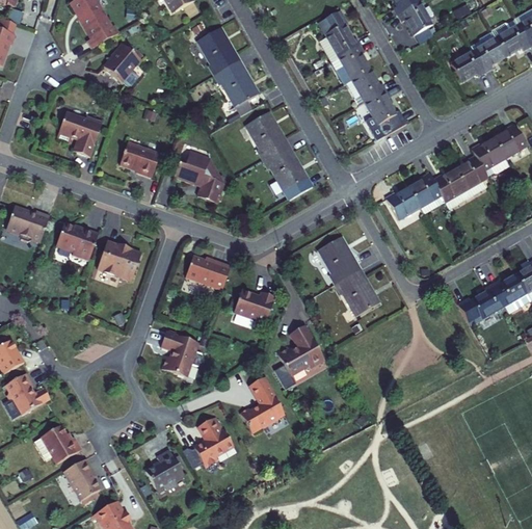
[(87,41),(91,48),(118,32),(114,25),(112,26),(97,0),(73,0),(70,2),(91,37),(87,41)]
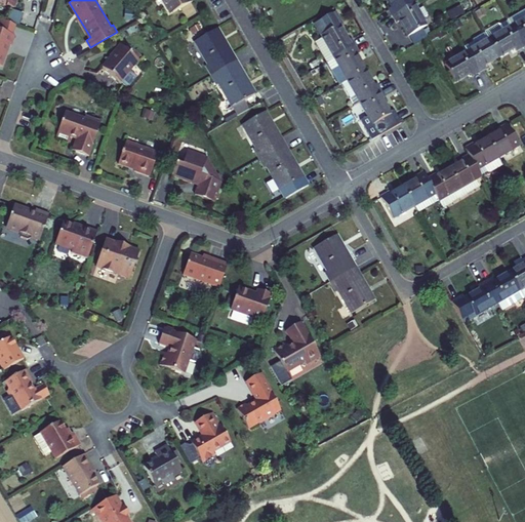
[(192,0),(163,0),(170,12),(192,0)]
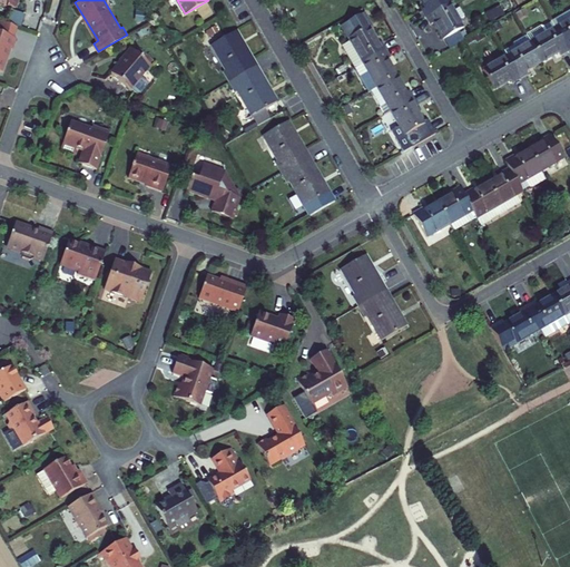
[(449,1),(448,0),(422,0),(425,6),(422,7),(426,15),(449,1)]
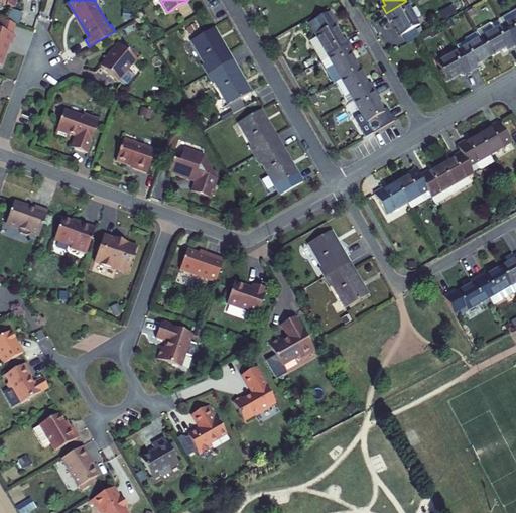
[(386,13),(390,20),(393,18),(401,33),(419,23),(406,1),(386,13)]
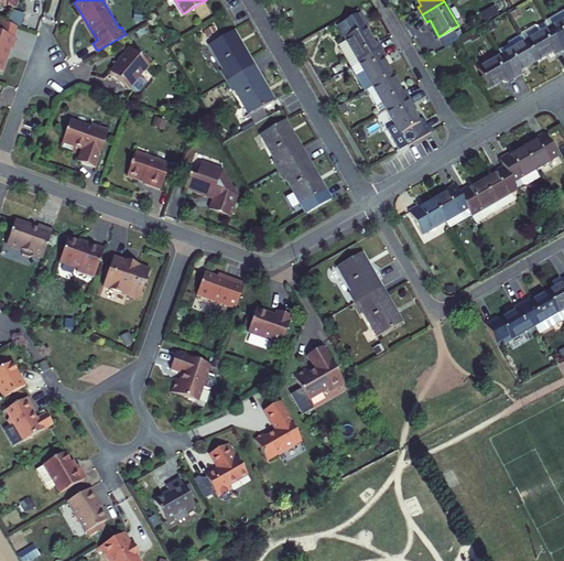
[(563,8),(545,19),(545,20),(549,27),(562,49),(563,46),(563,8)]
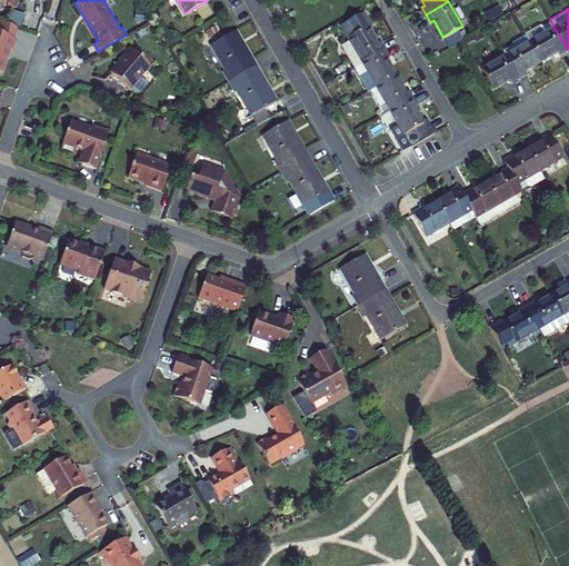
[(19,22),(23,15),(13,10),(10,18),(19,22)]
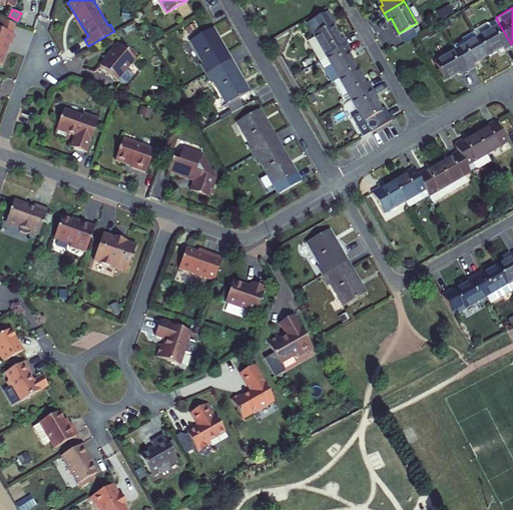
[(308,39),(320,59),(327,55),(347,43),(343,36),(340,38),(332,24),(335,22),(328,10),(308,21),(316,35),(308,39)]
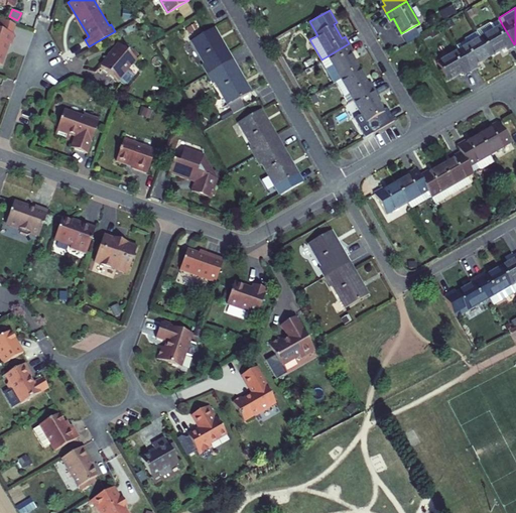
[(0,48),(3,40),(6,41),(9,31),(7,30),(10,20),(0,16),(0,48)]
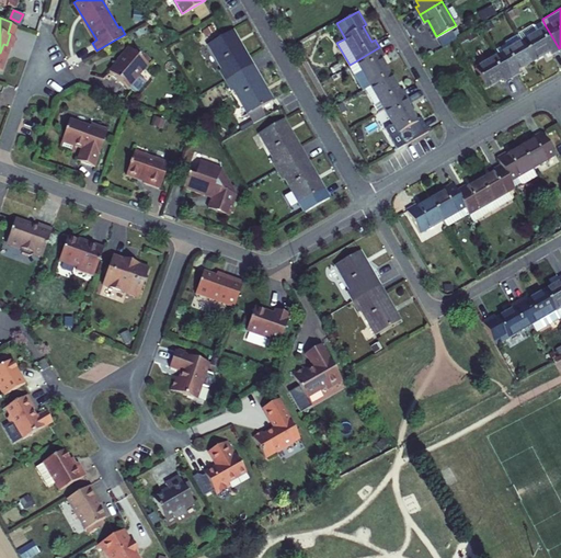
[(535,24),(539,30),(546,26),(542,20),(535,24)]
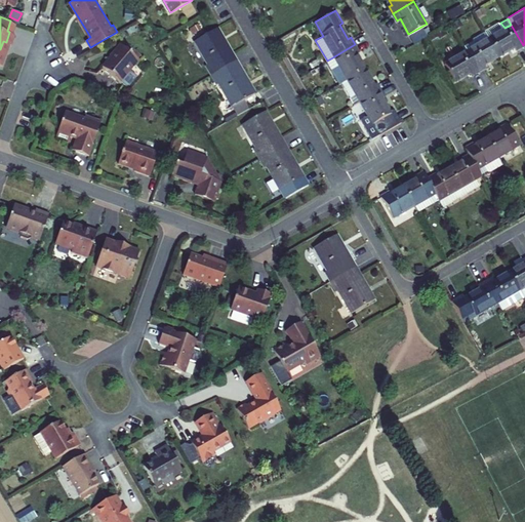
[(516,49),(523,45),(511,25),(505,28),(500,23),(498,22),(485,30),(489,37),(499,54),(514,46),(516,49)]
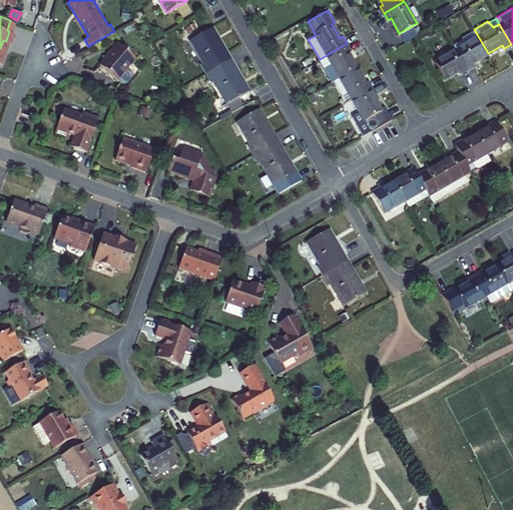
[(200,63),(206,72),(231,57),(212,26),(189,39),(203,61),(200,63)]
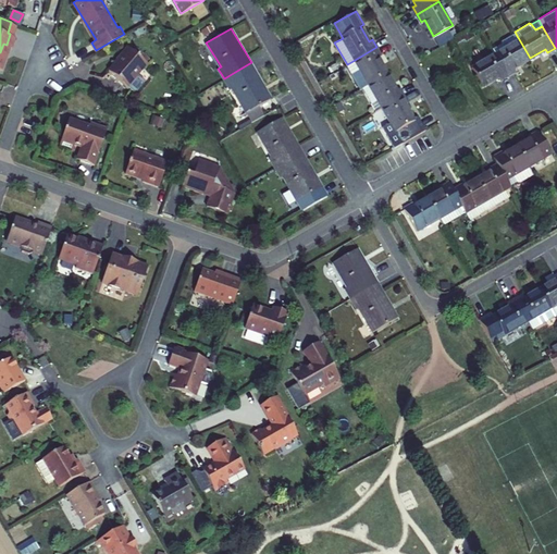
[(508,75),(516,71),(514,68),(530,58),(519,39),(515,32),(499,41),(499,42),(503,48),(495,52),(508,75)]
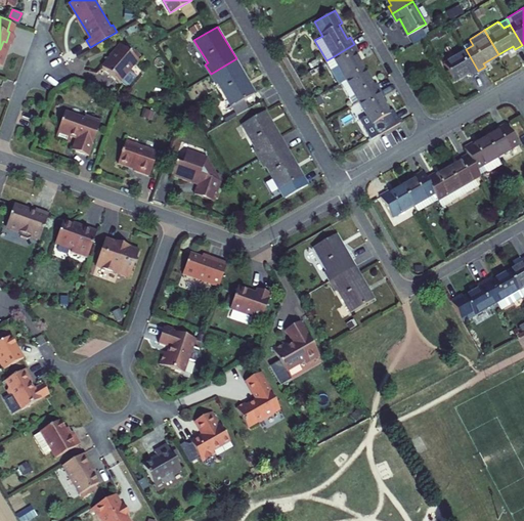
[(466,49),(473,45),(470,40),(463,44),(466,49)]
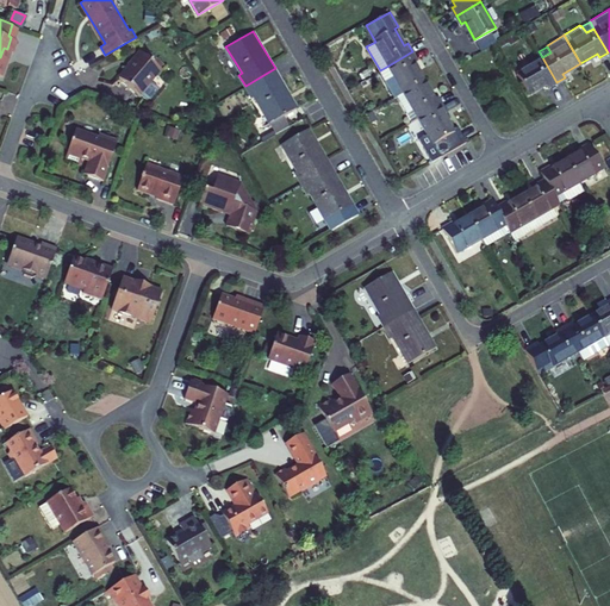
[(141,50),(119,76),(138,93),(161,67),(141,50)]
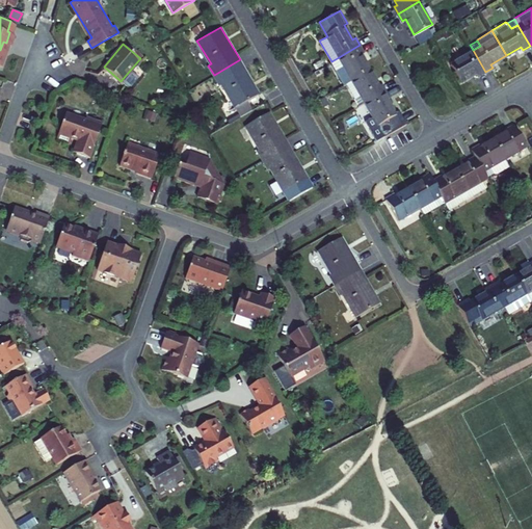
[(339,57),(352,79),(370,69),(361,54),(364,52),(360,45),(339,57)]
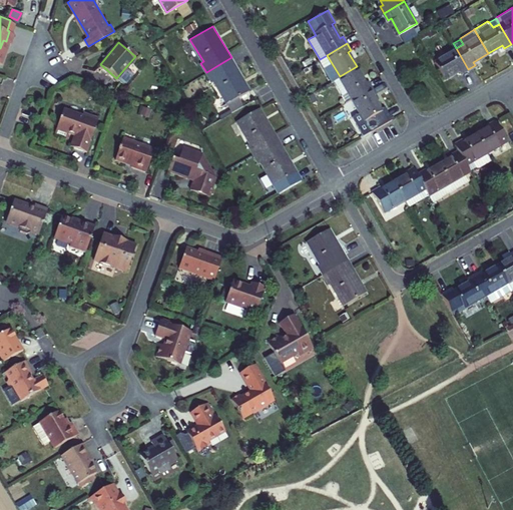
[(456,48),(434,61),(444,78),(459,70),(461,73),(468,69),(456,48)]
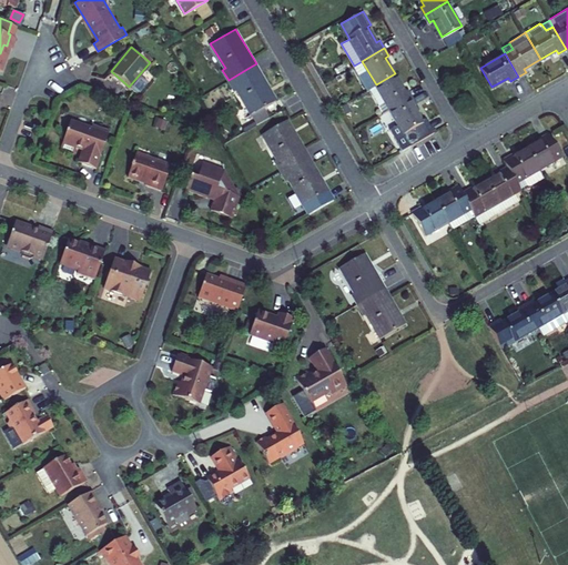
[(229,80),(234,90),(236,89),(251,113),(276,99),(256,63),(229,80)]
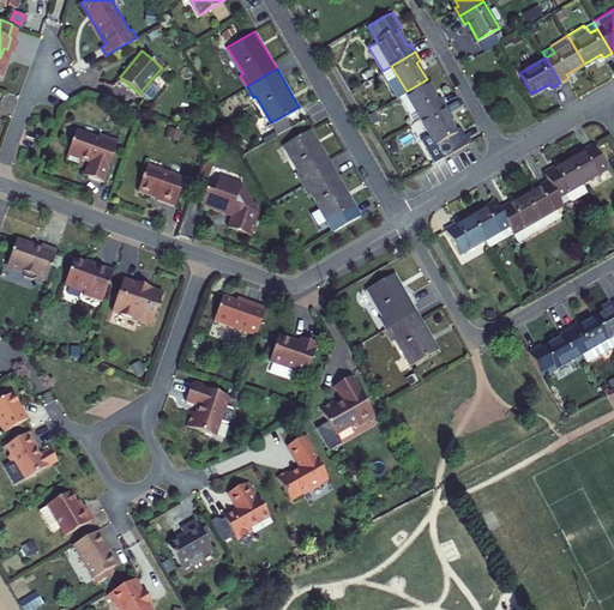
[(445,103),(440,95),(437,97),(427,79),(407,91),(399,95),(415,121),(421,118),(445,103)]
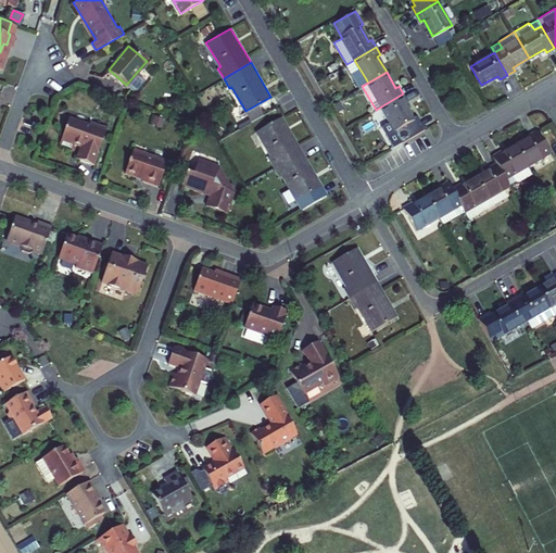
[(407,101),(403,93),(381,107),(390,121),(383,125),(382,127),(388,136),(390,137),(396,133),(395,130),(414,120),(404,103),(407,101)]
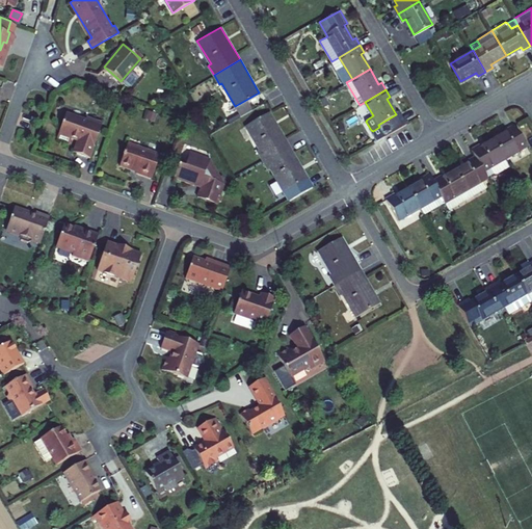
[(85,118),(65,111),(57,135),(70,140),(71,136),(77,139),(74,151),(89,156),(102,122),(86,115),(85,118)]
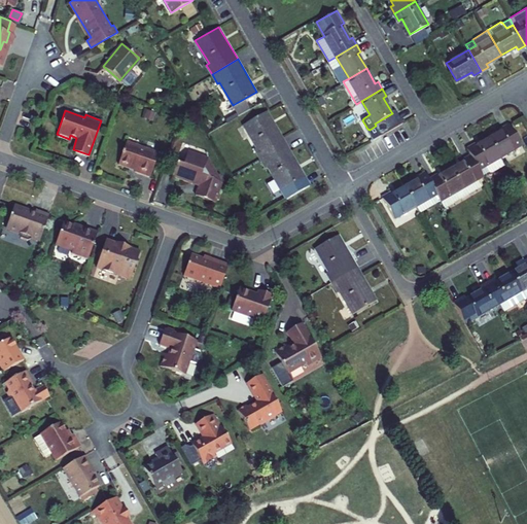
[(285,142),(267,110),(243,124),(256,146),(254,148),(259,158),(285,142)]
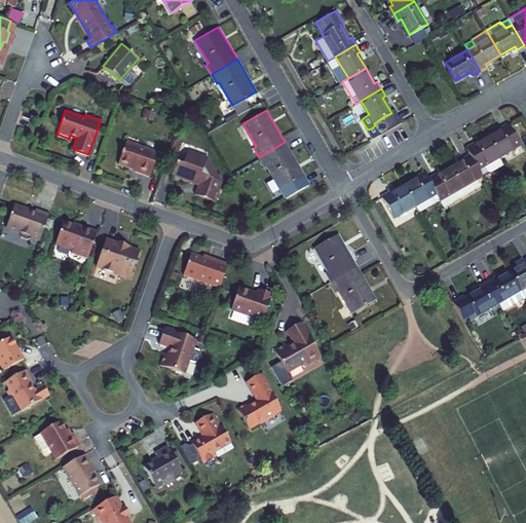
[(508,122),(499,127),(500,129),(488,137),(499,156),(520,144),(508,122)]
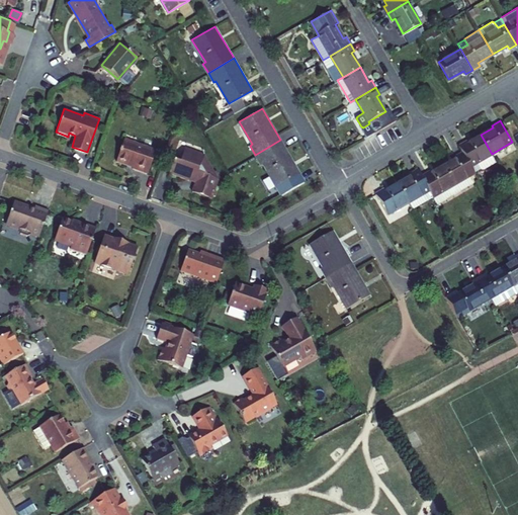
[(462,151),(470,165),(477,162),(481,168),(484,169),(496,162),(492,154),(481,135),(468,142),(467,140),(458,145),(462,151)]
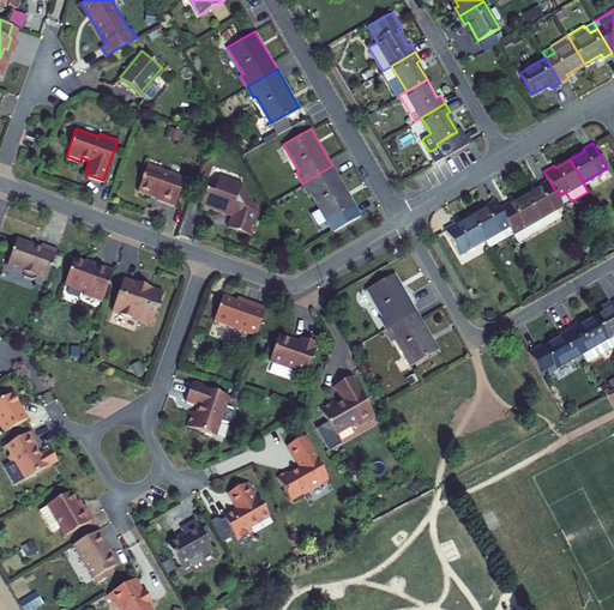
[(185,176),(148,163),(138,189),(151,193),(151,192),(158,194),(157,198),(175,204),(185,176)]
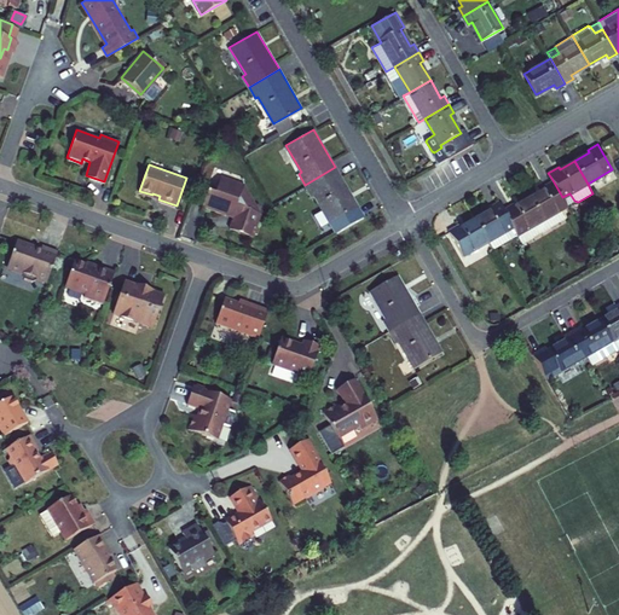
[(339,216),(346,213),(358,206),(335,167),(305,185),(312,196),(314,195),(333,226),(342,221),(339,216)]
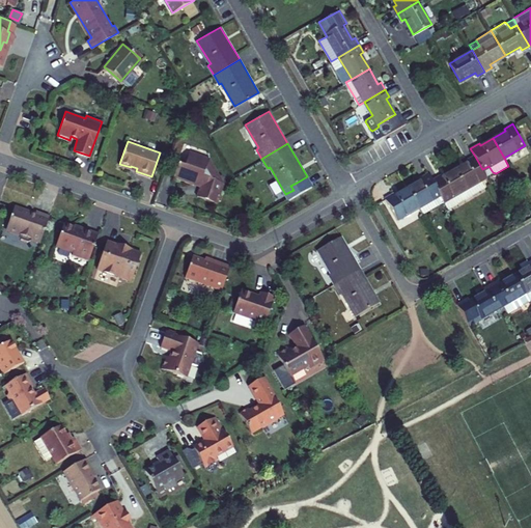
[(197,195),(216,202),(223,183),(208,158),(189,151),(185,165),(178,162),(173,175),(193,183),(194,181),(201,184),(197,195)]
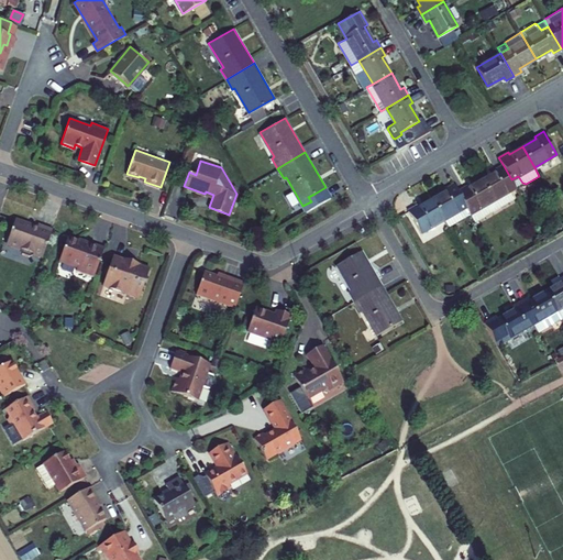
[(481,179),(497,207),(514,198),(509,190),(516,187),(511,179),(503,164),(494,169),(495,172),(481,179)]
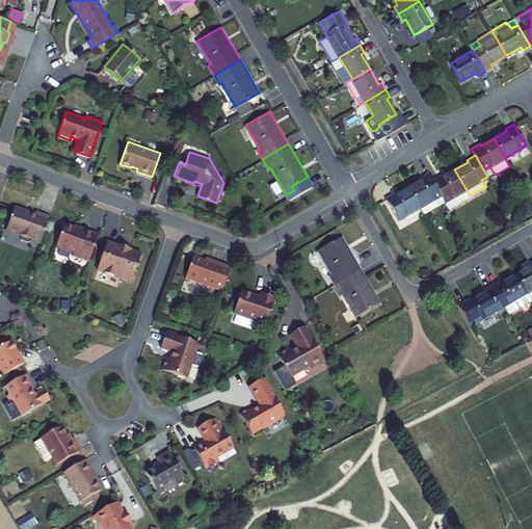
[(489,166),(483,169),(487,177),(488,178),(497,174),(494,173),(489,166)]
